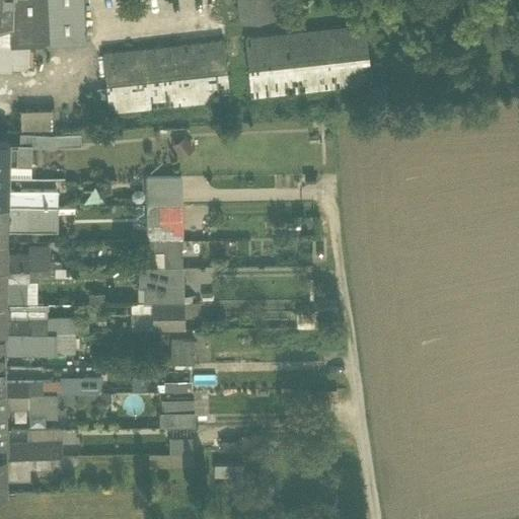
[(0,0),(0,24),(10,25),(11,25),(11,0),(0,0)]
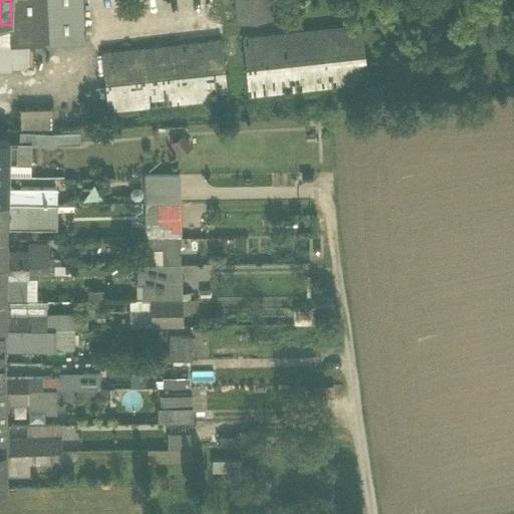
[(10,25),(10,42),(27,41),(84,37),(81,0),(11,0),(11,25),(10,25)]
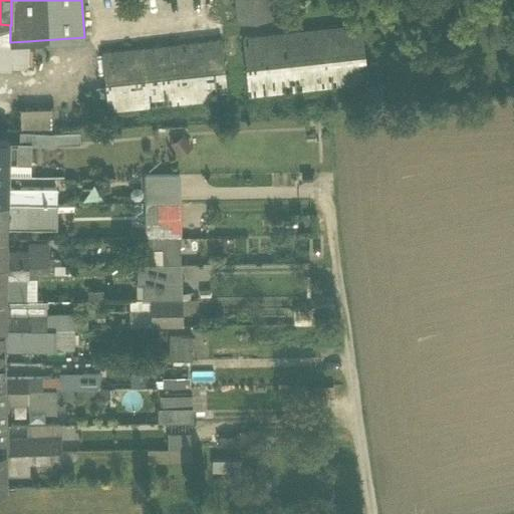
[(233,0),(236,22),(273,18),(271,0),(233,0)]
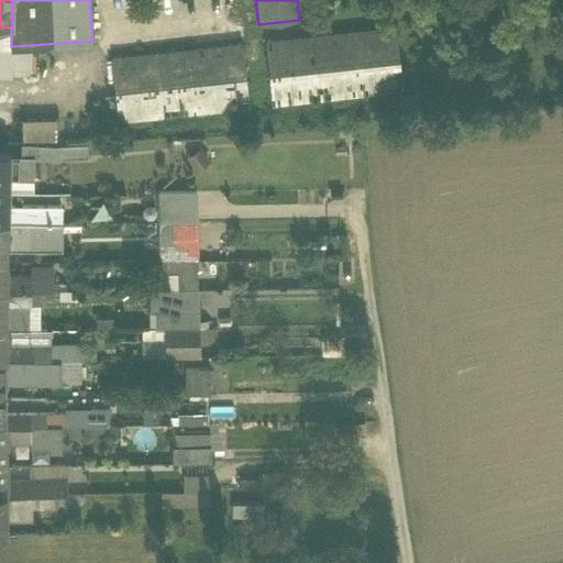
[(266,37),(275,106),(405,90),(397,22),(266,37)]
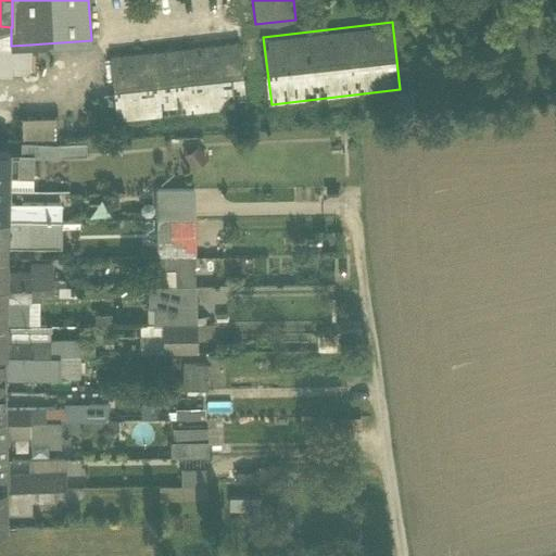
[(0,68),(29,70),(29,45),(11,46),(11,27),(0,26),(0,68)]
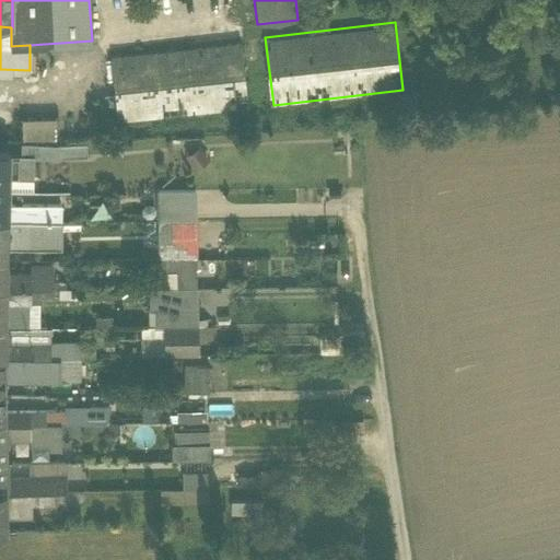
[(112,55),(118,121),(247,107),(241,41),(112,55)]
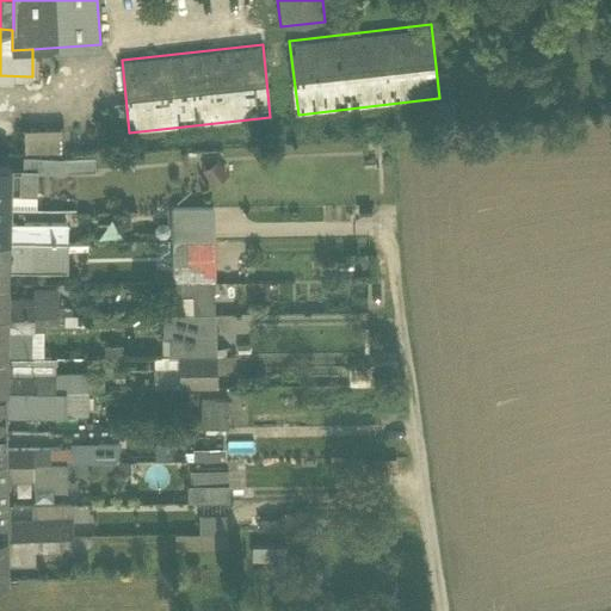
[(59,149),(57,127),(22,128),(22,150),(59,149)]
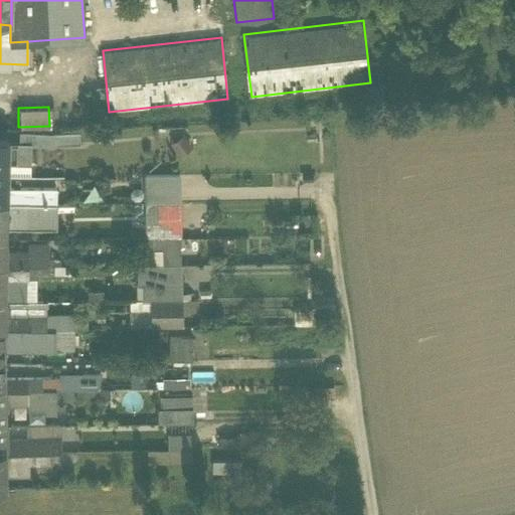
[(30,146),(54,146),(54,145),(79,145),(79,132),(51,134),(19,132),(18,144),(30,144),(30,146)]
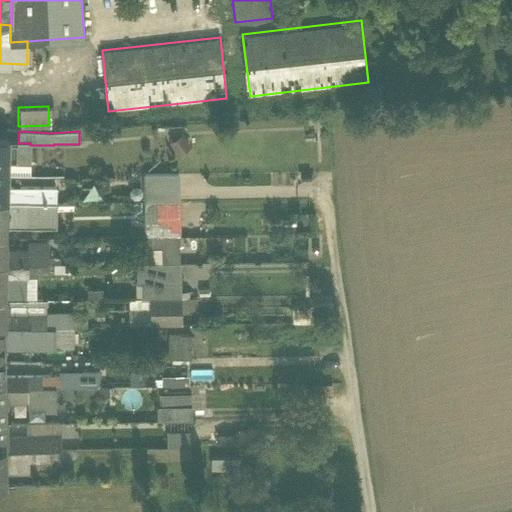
[(0,175),(7,176),(8,175),(8,164),(9,143),(9,140),(0,139),(0,175)]
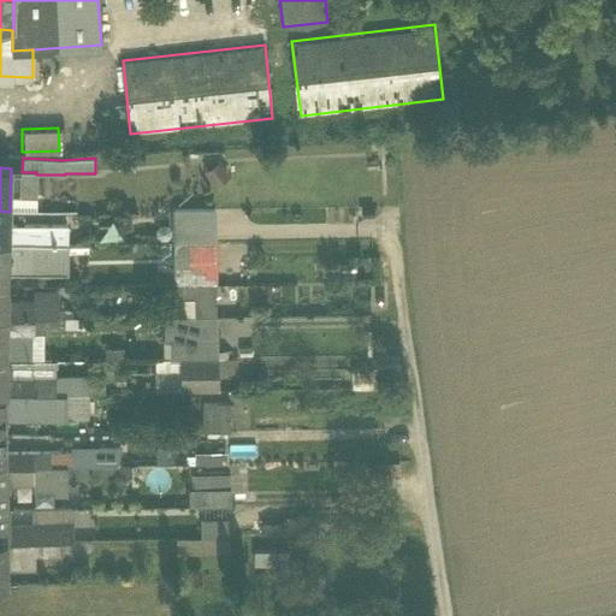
[(22,172),(11,172),(10,197),(36,197),(36,175),(36,172),(22,172)]
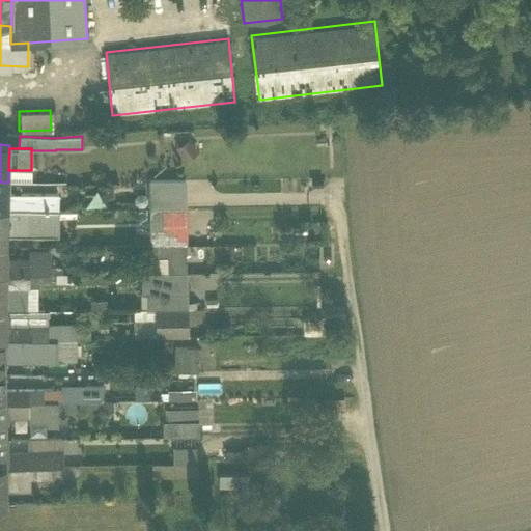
[(150,180),(150,210),(186,208),(186,180),(150,180)]
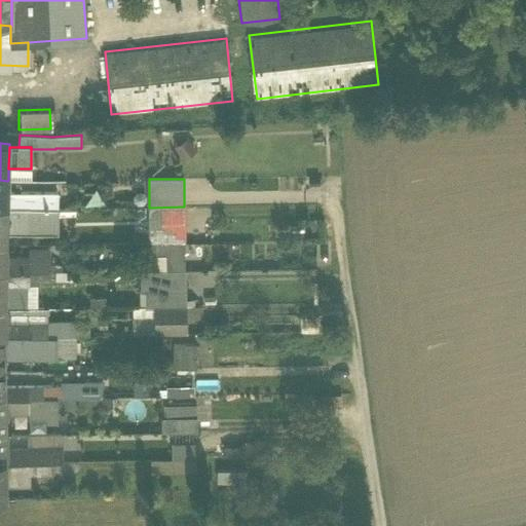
[(57,194),(7,193),(7,209),(57,209),(57,194)]
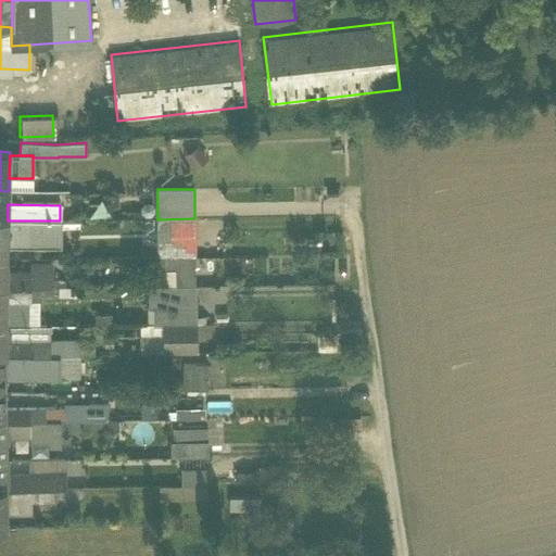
[(196,236),(194,218),(158,219),(158,236),(196,236)]
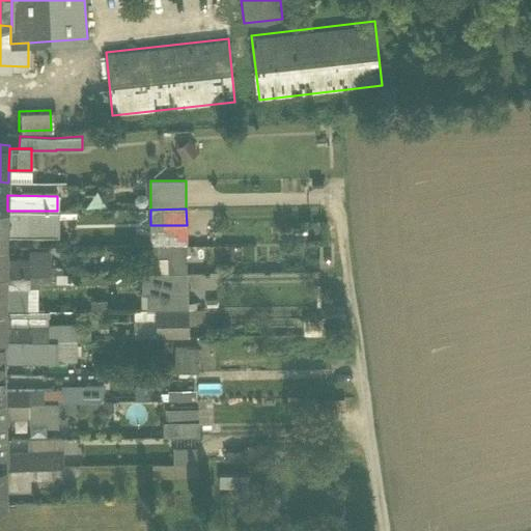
[(57,211),(7,211),(7,231),(30,231),(30,229),(57,229),(57,211)]
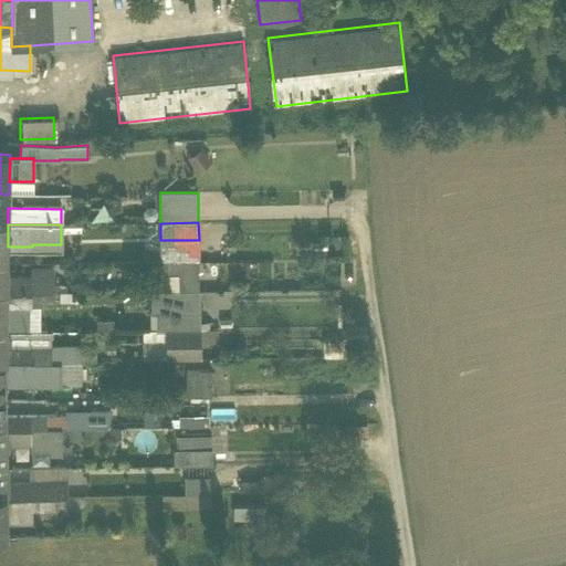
[(160,240),(160,261),(198,261),(199,240),(160,240)]
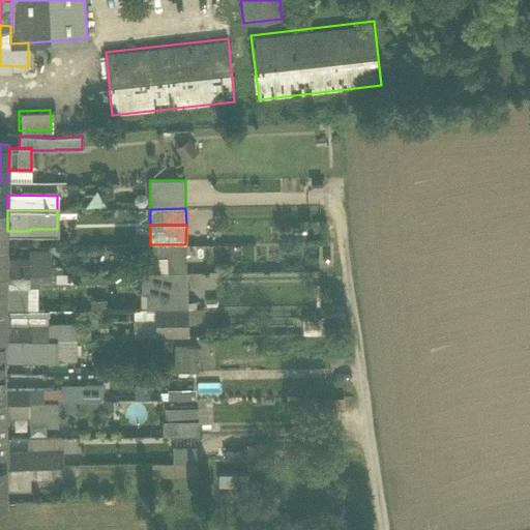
[(186,257),(185,244),(150,244),(150,258),(164,258),(186,257)]
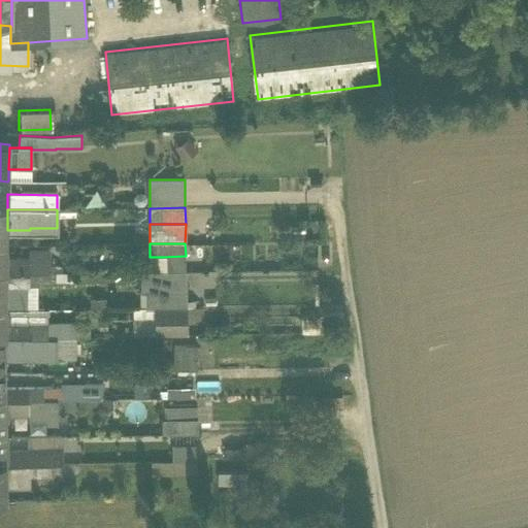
[(0,251),(0,272),(7,273),(14,273),(30,273),(30,262),(6,262),(7,252),(0,251)]
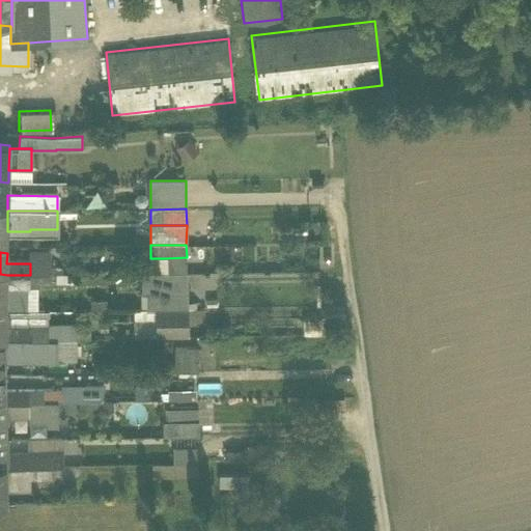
[(187,273),(187,257),(164,258),(164,273),(187,273)]
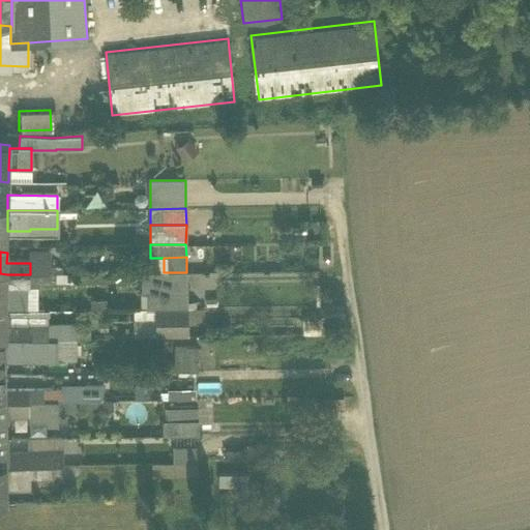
[(51,263),(30,263),(30,274),(50,274),(51,263)]
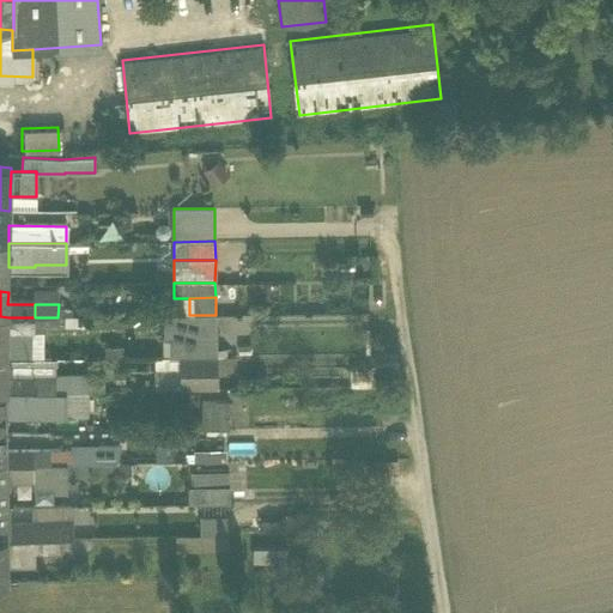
[(216,339),(216,315),(189,315),(163,316),(163,340),(181,339),(216,339)]
